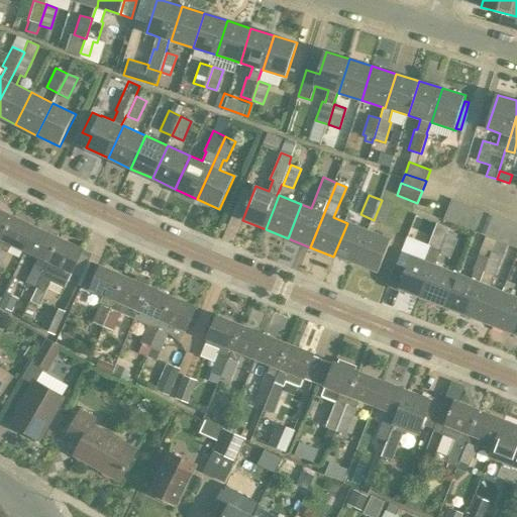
[(443,220),(456,225),(464,204),(451,199),(443,220)]
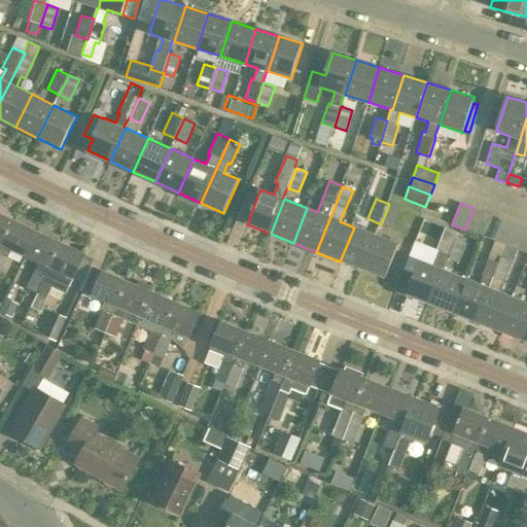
[(389,204),(381,224),(390,229),(398,208),(389,204)]
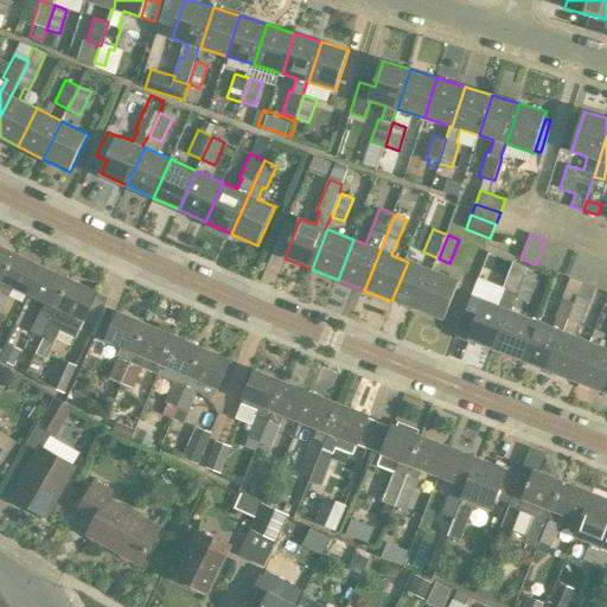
[(536,264),(548,269),(557,244),(545,240),(536,264)]
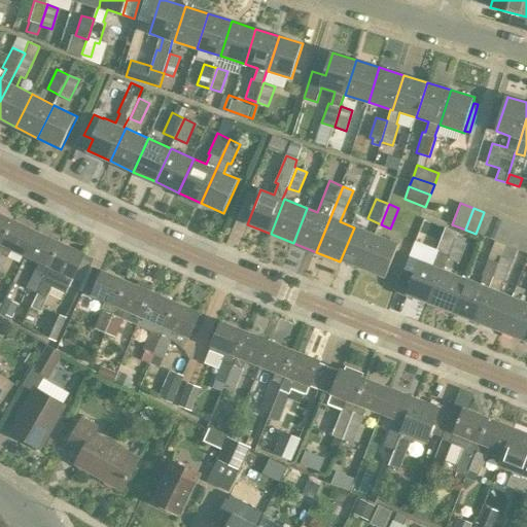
[(476,234),(485,238),(493,216),(484,212),(476,234)]
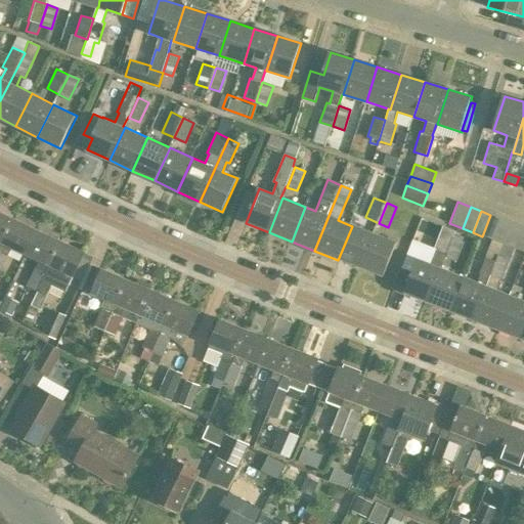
[(0,248),(13,219),(0,212),(0,248)]
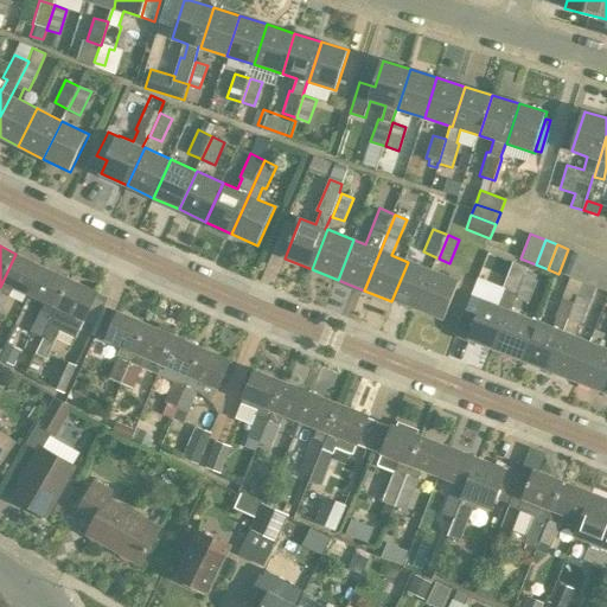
[(558,274),(572,279),(581,254),(568,249),(558,274)]
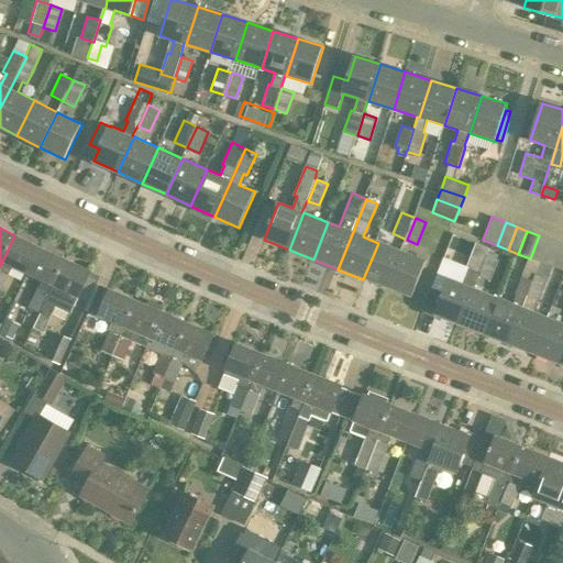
[(0,293),(13,266),(28,273),(40,247),(14,235),(0,266),(0,293)]
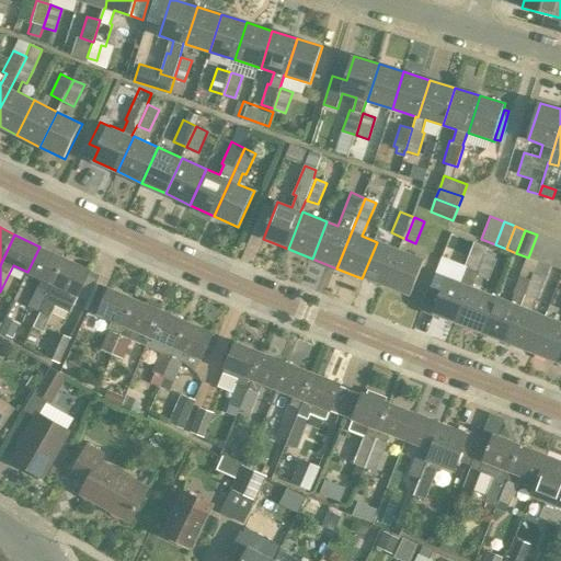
[(528,258),(539,262),(548,239),(537,235),(528,258)]
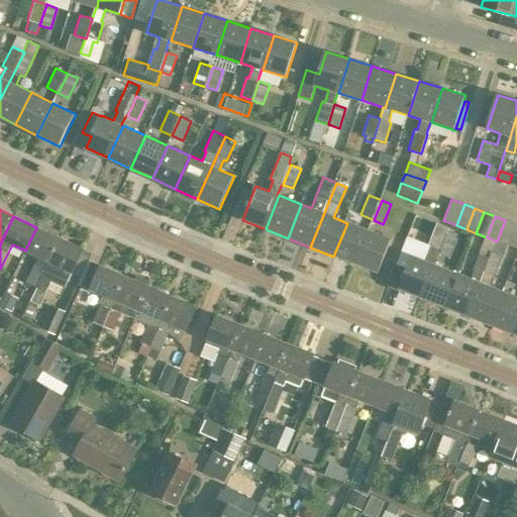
[(497,241),(507,245),(515,224),(505,220),(497,241)]
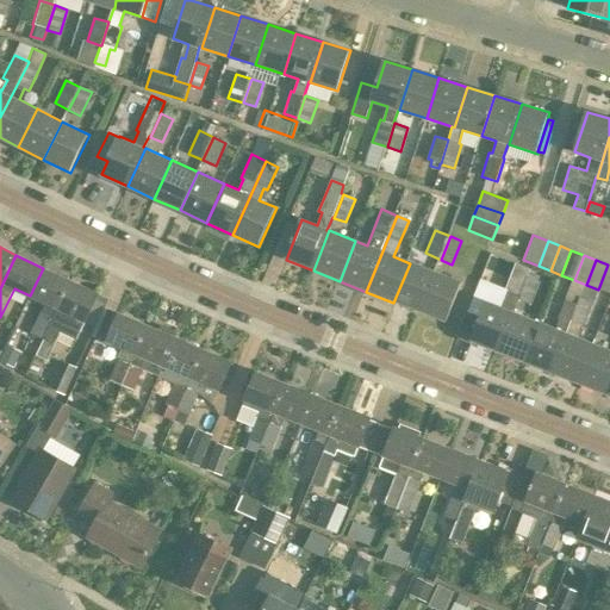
[(393,303),(421,313),(436,273),(410,263),(393,303)]
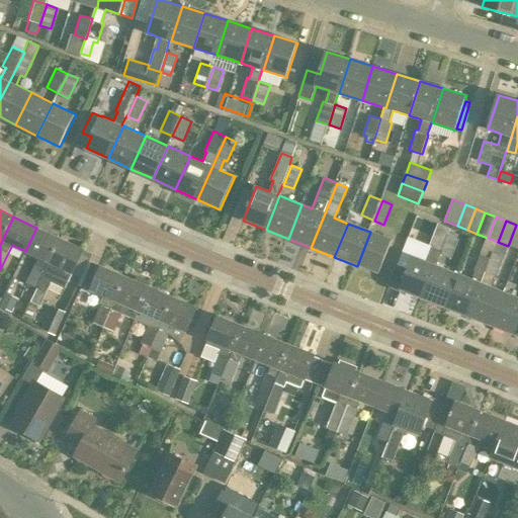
[(508,246),(517,250),(517,225),(516,225),(508,246)]
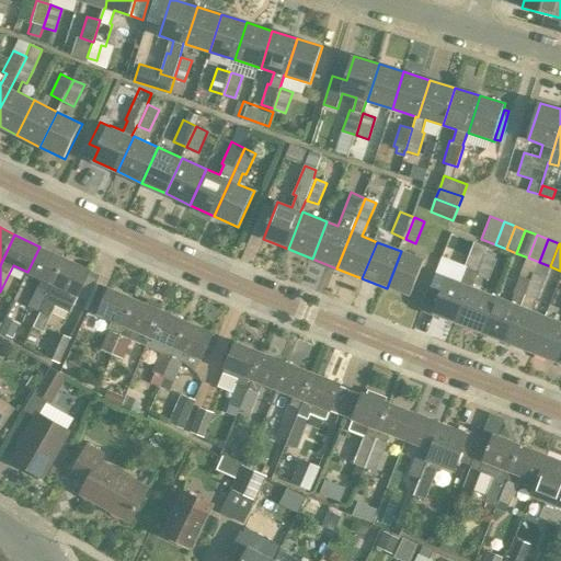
[(29,307),(39,312),(66,259),(39,247),(27,272),(42,278),(29,307)]
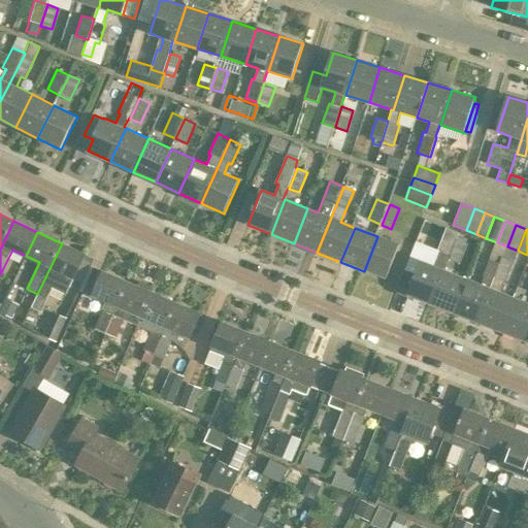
[(377,236),(364,271),(387,281),(400,245),(377,236)]
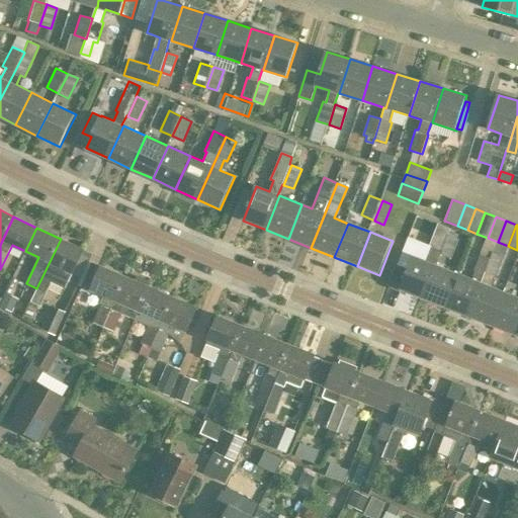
[(447,234),(439,254),(451,258),(459,239),(447,234)]
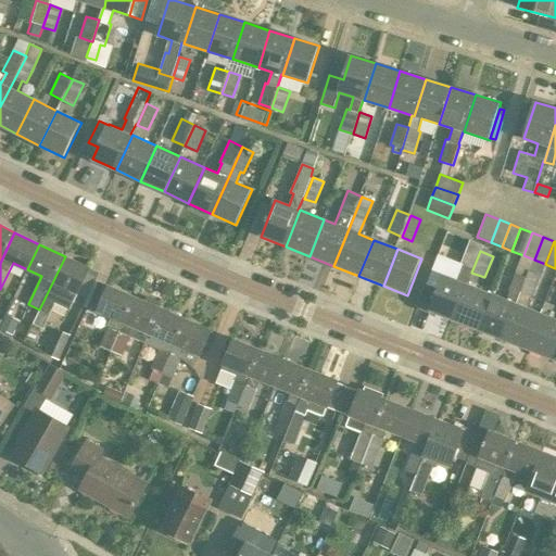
[(65,256),(39,310),(49,314),(54,303),(70,311),(90,268),(65,256)]
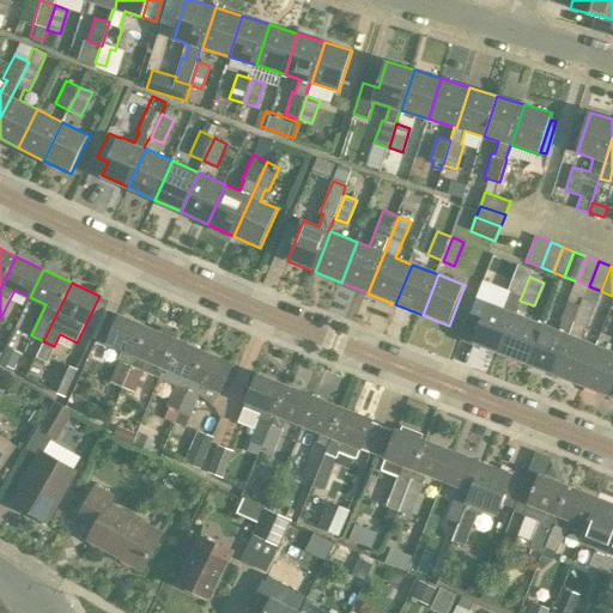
[(529,365),(556,376),(592,287),(587,286),(582,298),(582,297),(578,305),(568,302),(560,321),(562,322),(558,331),(545,326),(529,365)]
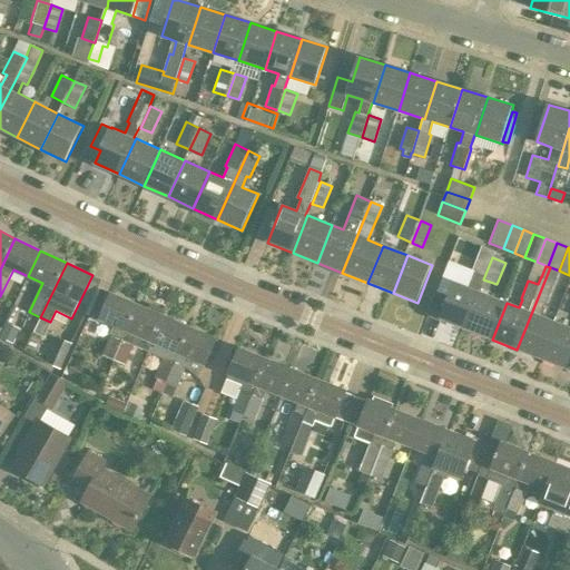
[(517,350),(542,360),(557,323),(539,315),(543,304),(546,304),(559,271),(550,267),(517,350)]
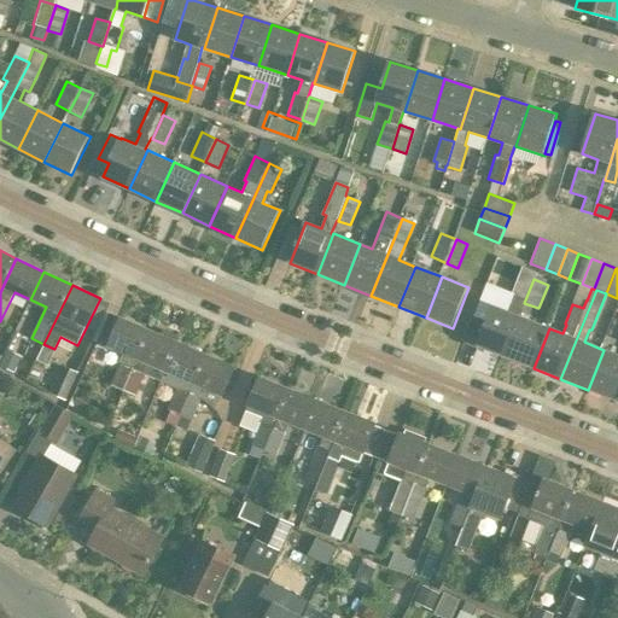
[(478,347),(506,357),(522,318),(494,307),(478,347)]
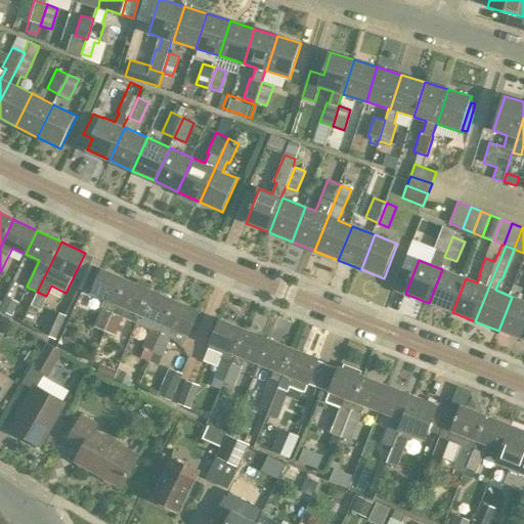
[(93,326),(105,332),(127,279),(101,268),(91,293),(105,299),(93,326)]
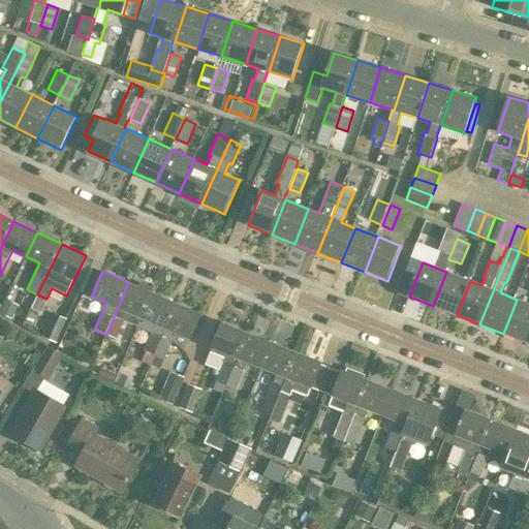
[(433,306),(457,315),(470,281),(446,272),(433,306)]
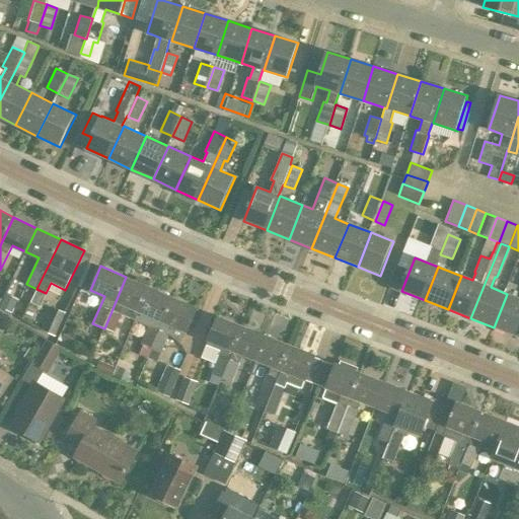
[(122,314),(135,320),(150,287),(146,286),(147,281),(138,276),(134,281),(126,277),(104,328),(114,332),(122,314)]
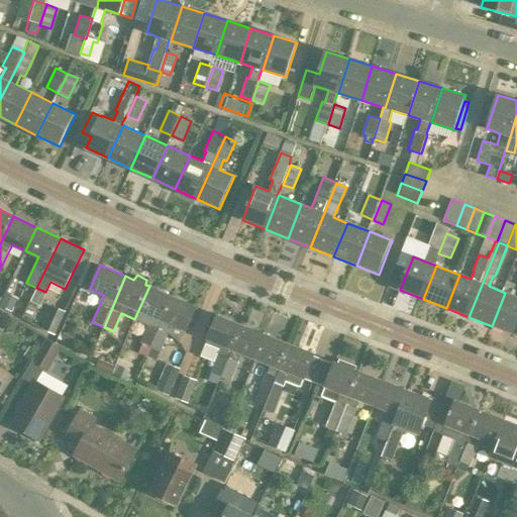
[(138,353),(147,356),(151,346),(173,297),(149,286),(134,319),(147,325),(139,342),(142,343),(138,353)]
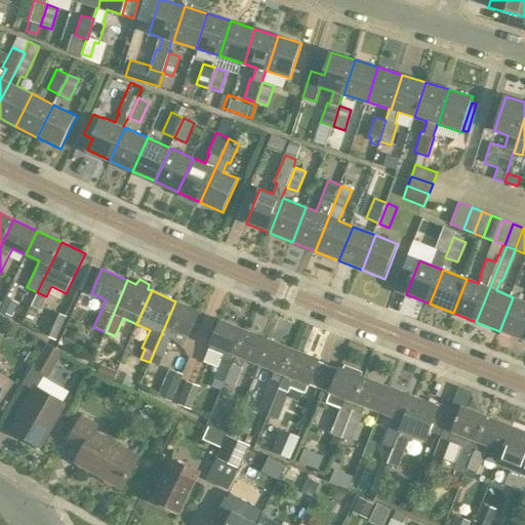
[(524,301),(513,297),(499,331),(523,340),(524,333),(524,301)]
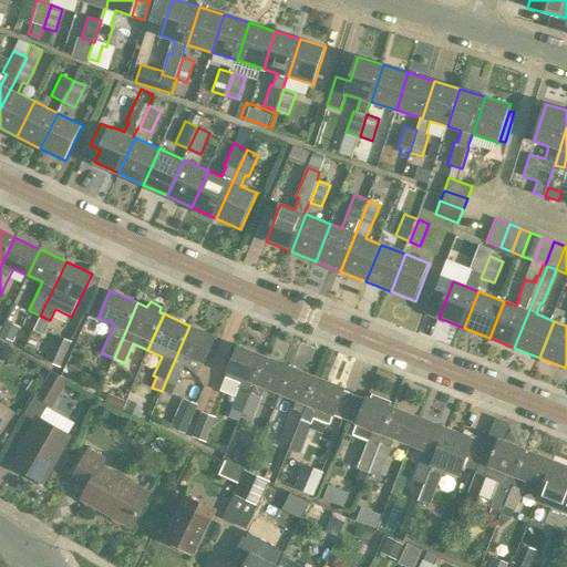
[(189,326),(166,380),(176,384),(184,366),(188,356),(204,362),(215,336),(189,326)]
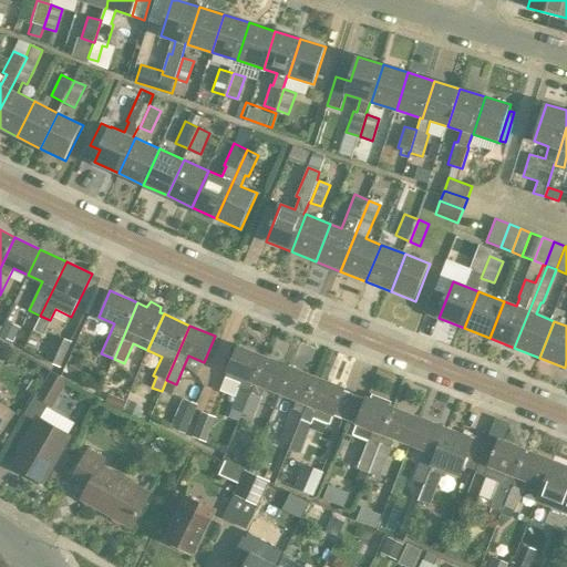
[(45,360),(61,368),(72,341),(57,334),(45,360)]
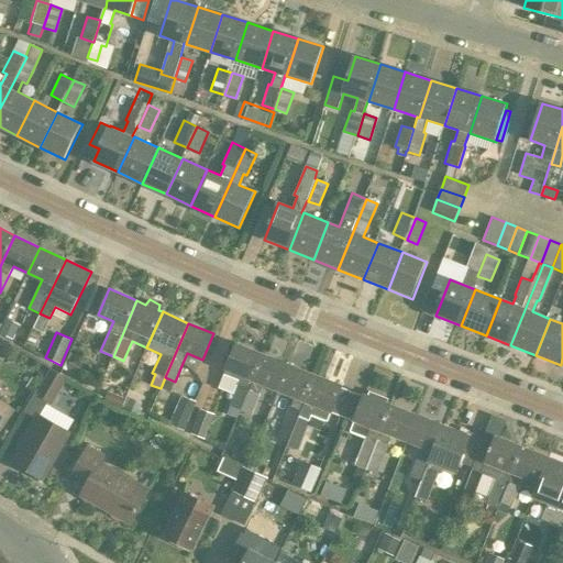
[(238,419),(241,409),(263,354),(235,343),(225,371),(241,377),(229,405),(230,406),(227,414),(238,419)]
